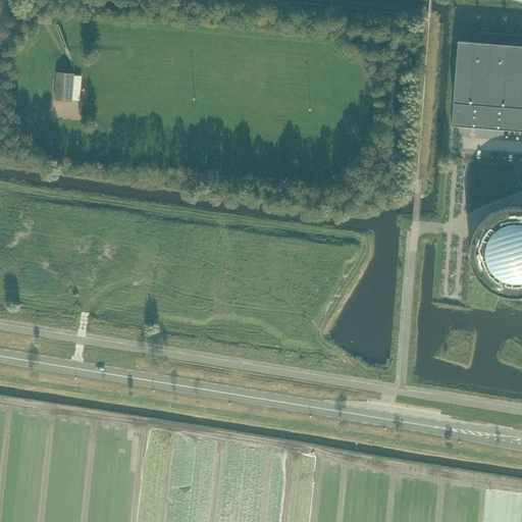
[(107,10),(108,0),(87,0),(87,8),(107,10)]
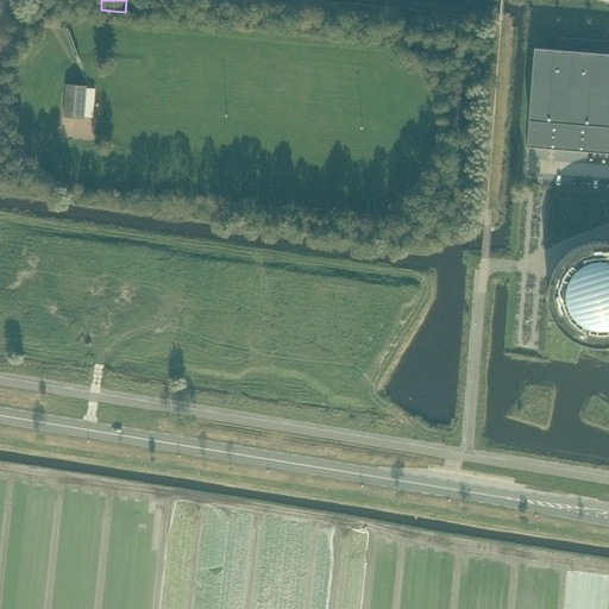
[(608,41),(558,37),(557,50),(535,48),(527,148),(608,154),(608,41)]
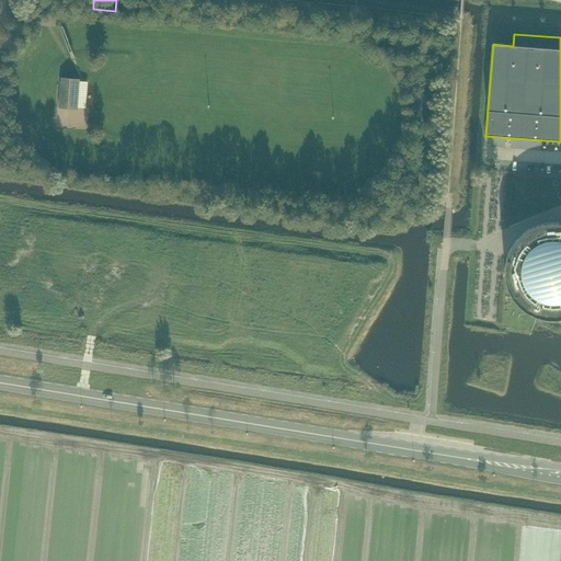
[(78,109),(80,80),(61,78),(59,107),(78,109)]
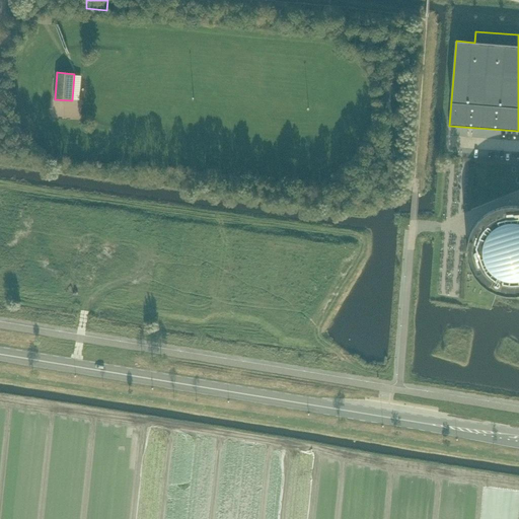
[(85,74),(78,74),(77,96),(84,96),(85,74)]
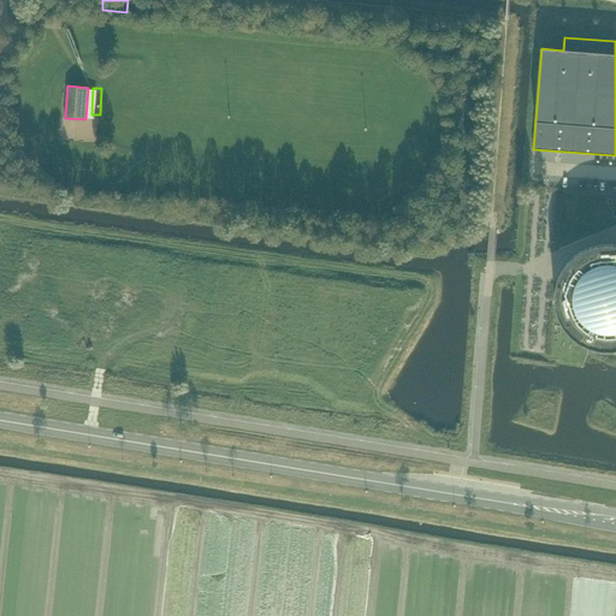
[(608,350),(615,349),(615,244),(610,243),(600,244),(590,247),(581,250),(573,256),(566,264),(560,272),(556,282),(555,292),(555,297),(555,306),(557,315),(561,324),(567,331),(573,338),(581,343),(590,347),(598,349),(608,350)]
